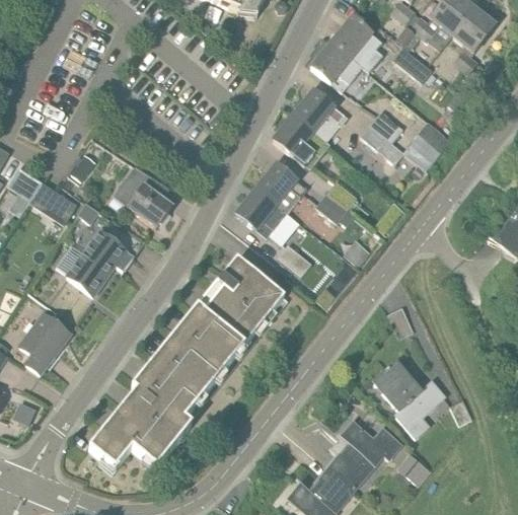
[(213,0),(239,11),(242,0),(251,0),(262,5),(264,0),(213,0)]
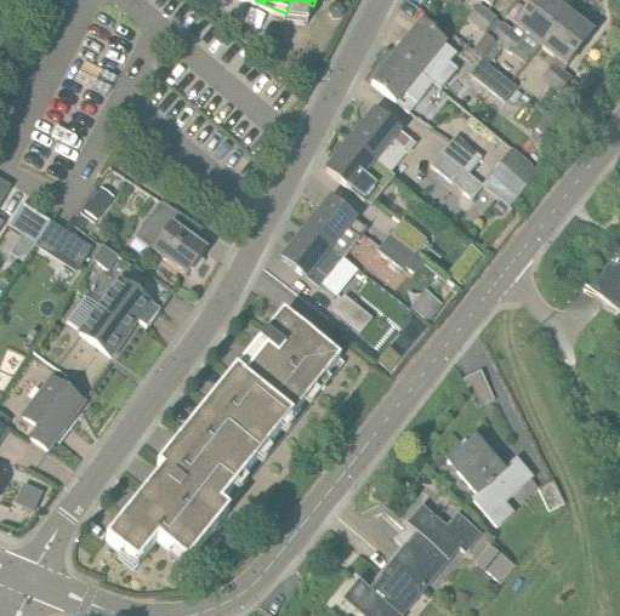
[(340,0),(331,0),(328,9),(334,16),(341,15),(345,7),(340,0)]
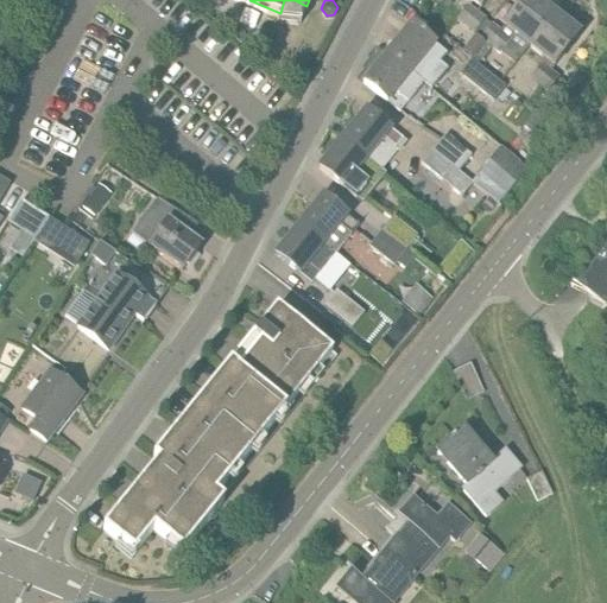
[(516,61),(530,43),(554,11),(539,0),(522,0),(501,27),(487,17),(476,31),(487,38),(473,56),(473,57),(480,62),(493,43),(516,61)]
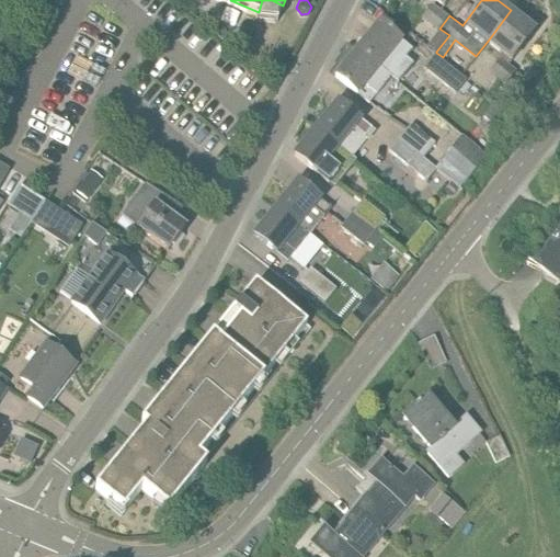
[(431,22),(441,9),(432,2),(423,14),(431,22)]
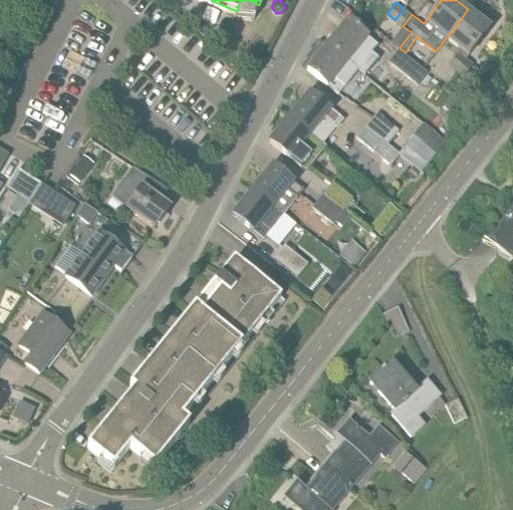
[(403,26),(412,14),(404,8),(395,20),(403,26)]
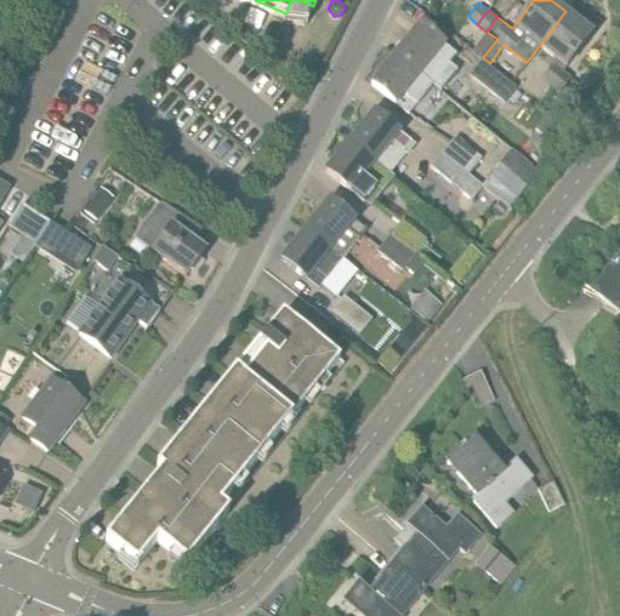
[(541,44),(567,64),(592,32),(566,11),(541,44)]
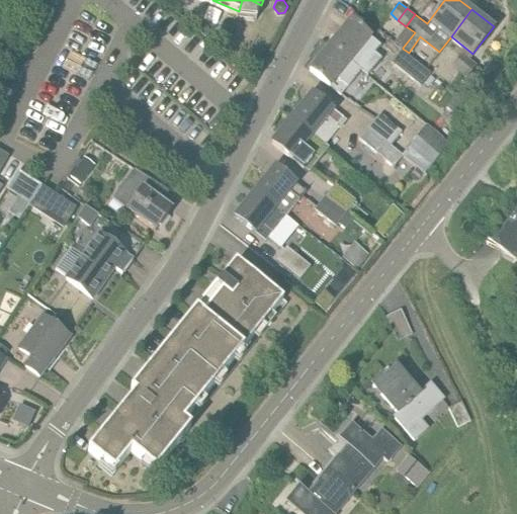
[(374,48),(379,40),(351,17),(331,43),(361,66),(367,71),(381,54),(375,49),(374,48)]
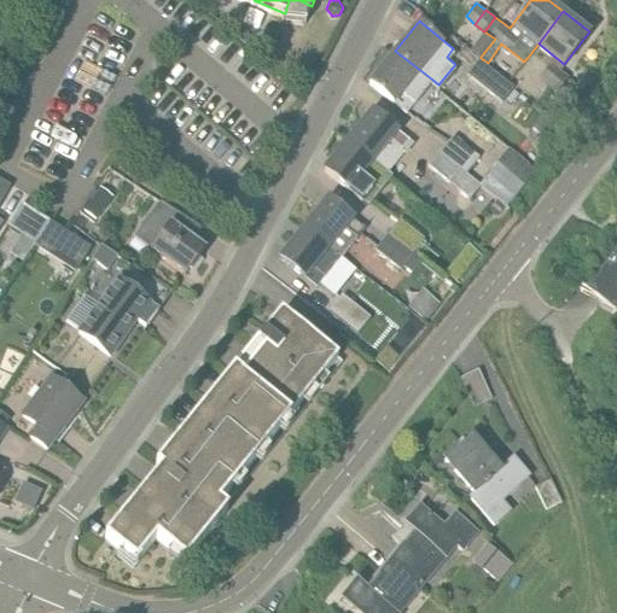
[(484,31),(471,50),(481,57),(495,39),(484,31)]
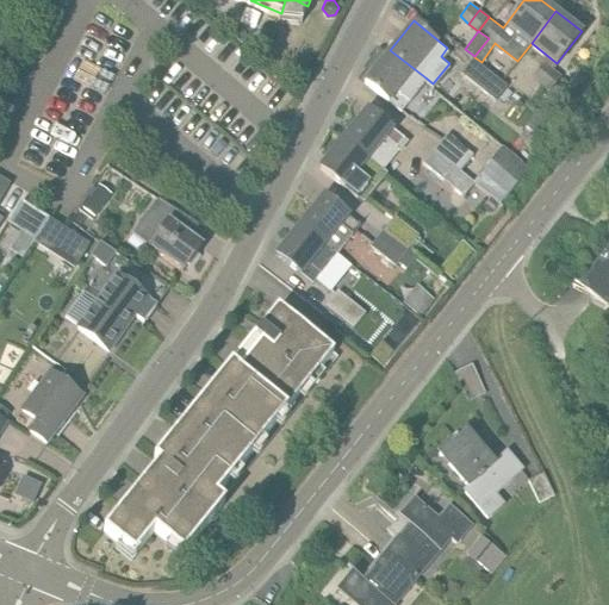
[(410,97),(426,78),(390,50),(366,80),(398,106),(408,95),(410,97)]
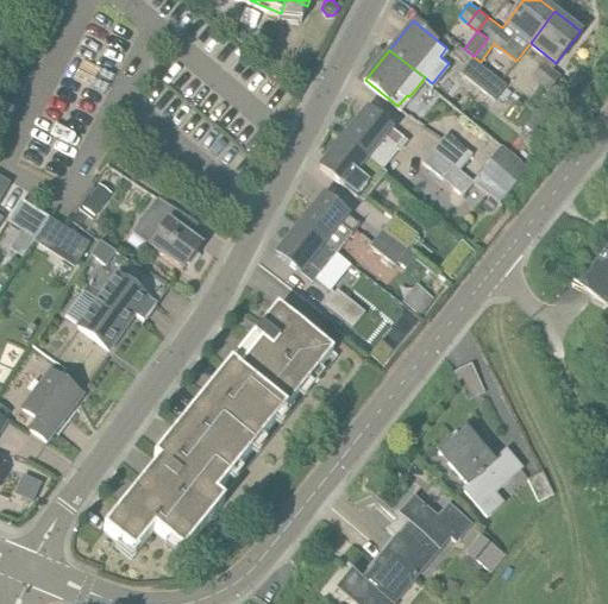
[(462,70),(495,96),(507,82),(481,62),(474,57),(474,56),(462,70)]
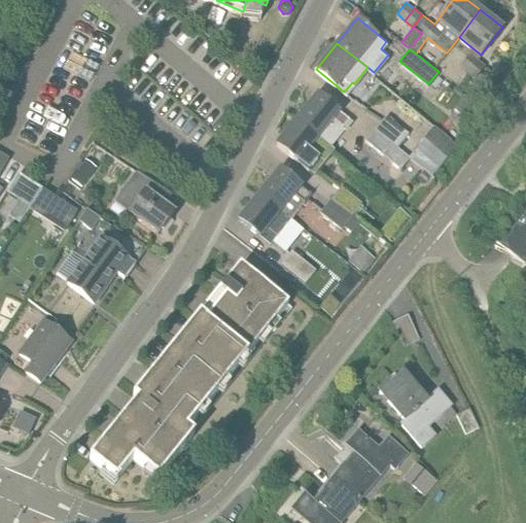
[(468,69),(478,59),(470,53),(461,64),(468,69)]
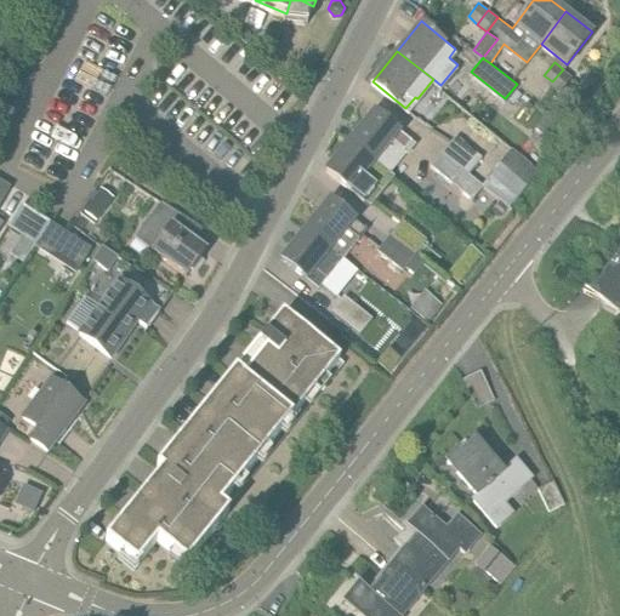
[(552,81),(561,87),(570,75),(563,69),(552,81)]
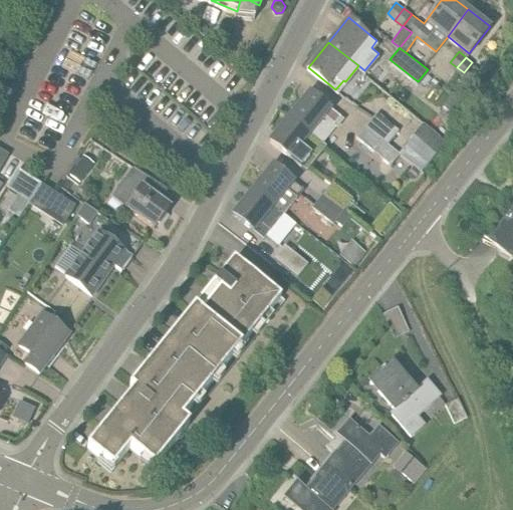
[(310,89),(290,114),(311,132),(313,133),(324,141),(336,124),(337,124),(335,122),(341,114),(310,89)]
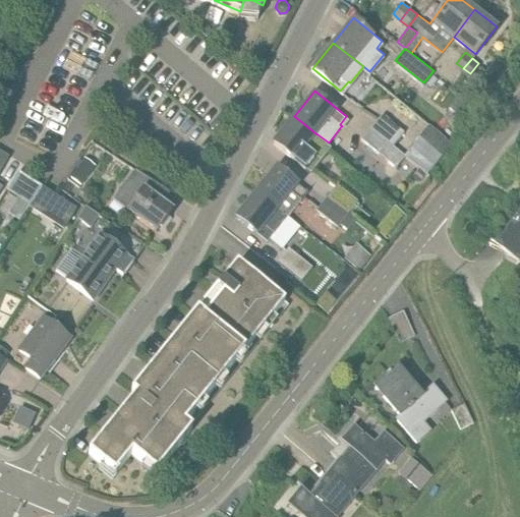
[(459,93),(450,105),(466,117),(476,105),(459,93)]
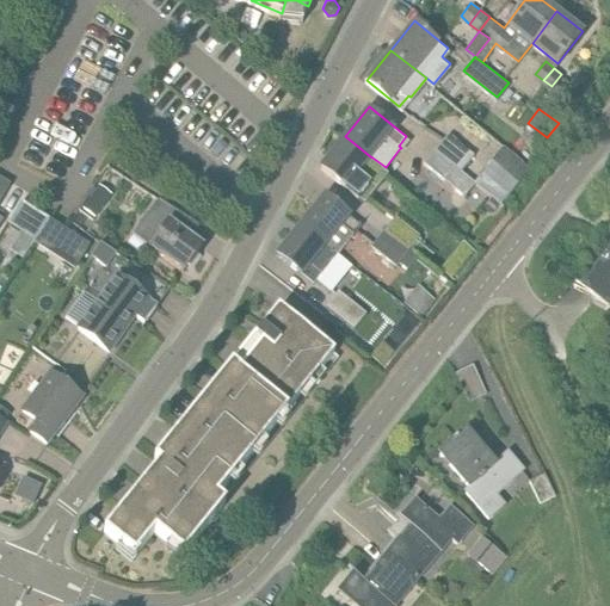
[(436,148),(456,164),(462,167),(474,152),(449,131),(436,148)]
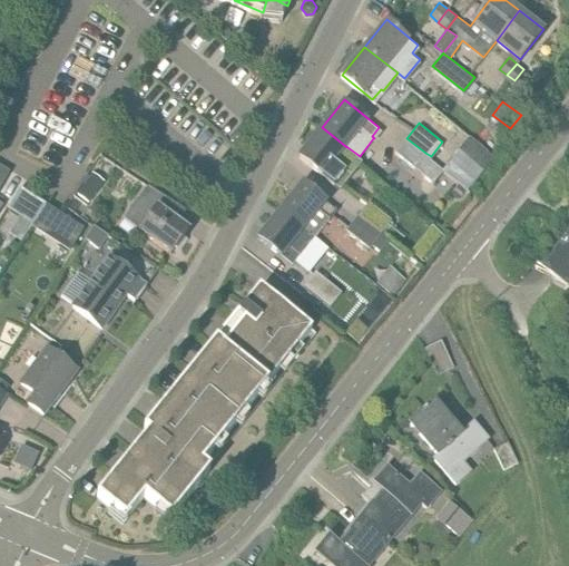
[(322,127),(300,155),(323,174),(334,183),(334,184),(343,173),(349,177),(363,159),(360,156),(347,147),(345,146),(322,127)]
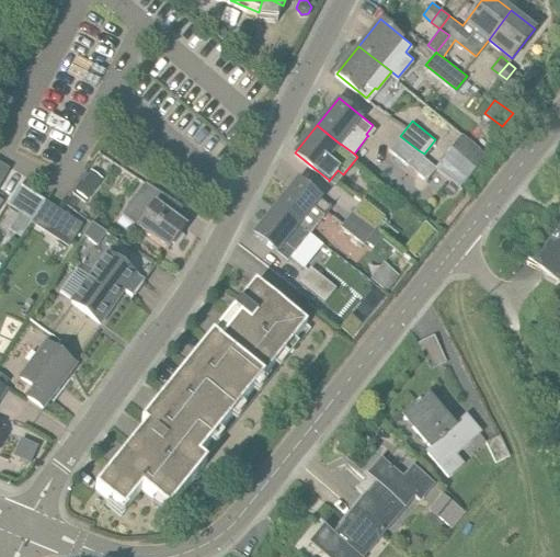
[(463,133),(443,157),(467,175),(467,177),(487,151),(463,133)]
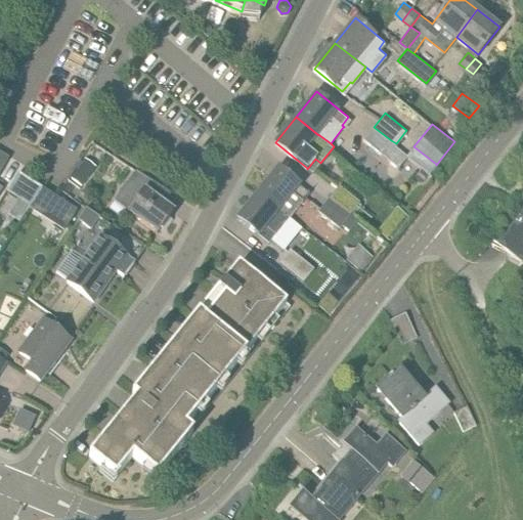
[(382,152),(391,140),(374,127),(364,138),(382,152)]
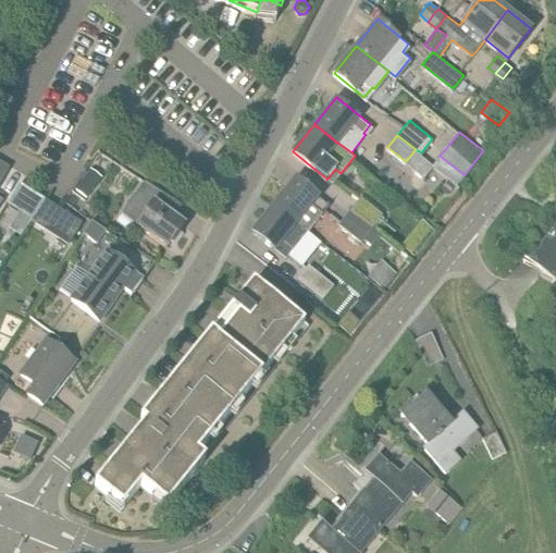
[(420,156),(411,166),(423,175),(431,164),(420,156)]
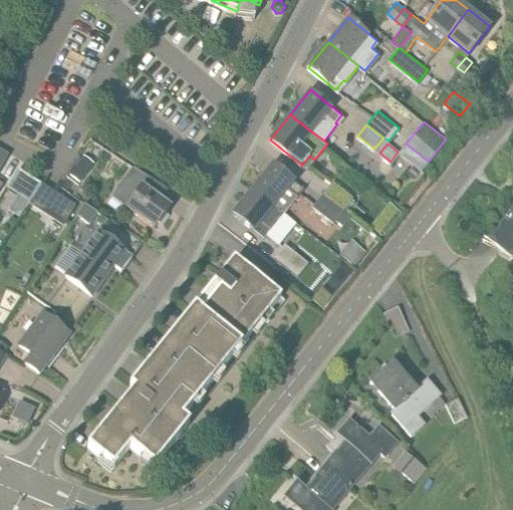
[(428,161),(406,144),(401,151),(422,168),(428,161)]
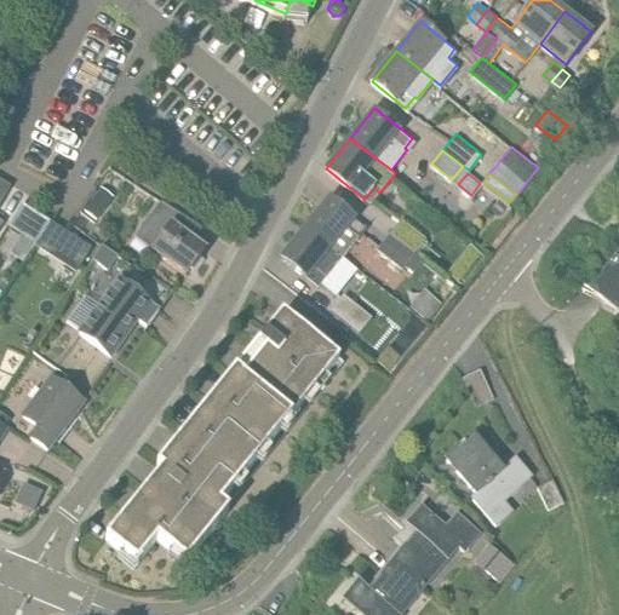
[(84,208),(97,218),(105,206),(92,196),(84,208)]
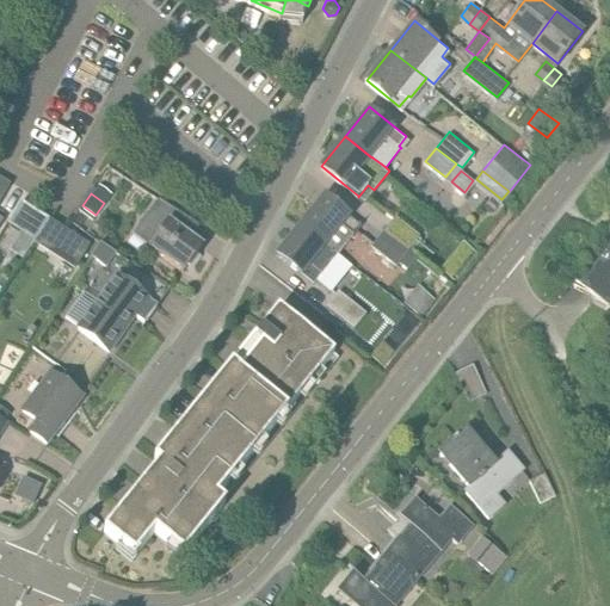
[(325,193),(301,223),(325,242),(338,252),(353,234),(355,232),(362,222),(349,212),(325,193)]
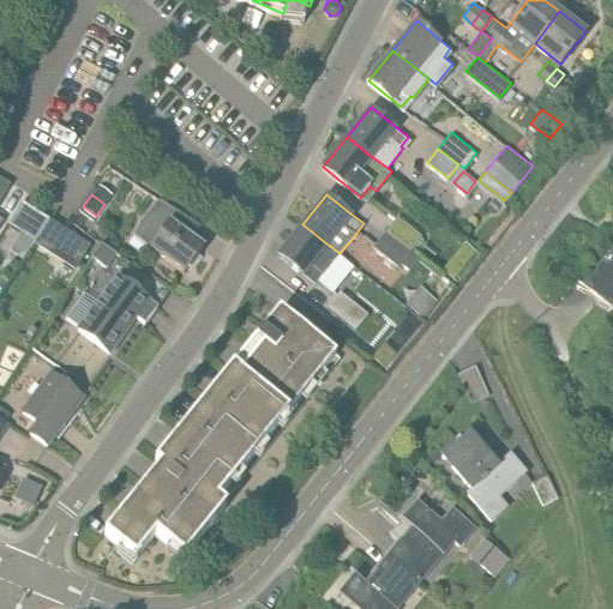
[(486,205),(496,211),(504,202),(496,194),(486,205)]
